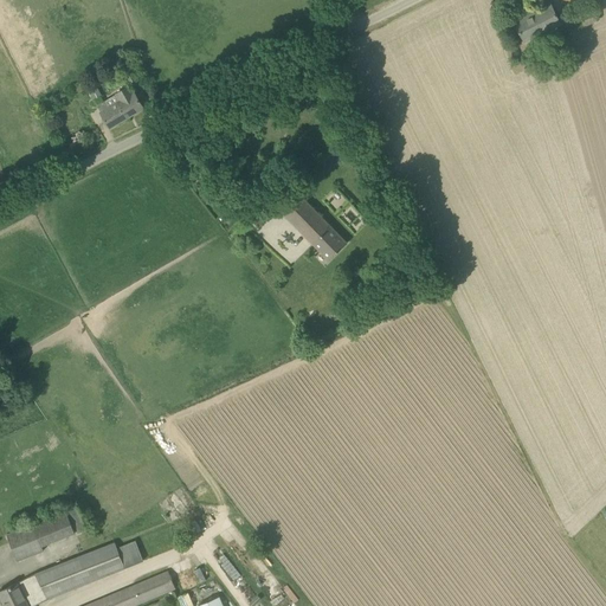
[(524,42),(561,24),(552,4),(515,23),(524,42)]
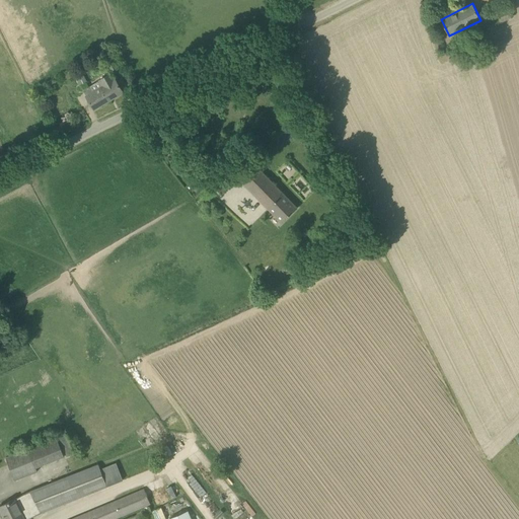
[(110,70),(118,66),(110,53),(103,57),(110,70)]
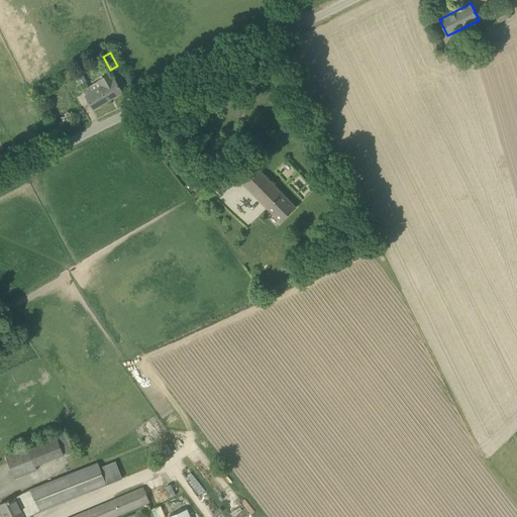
[(74,73),(81,86),(88,82),(81,69),(74,73)]
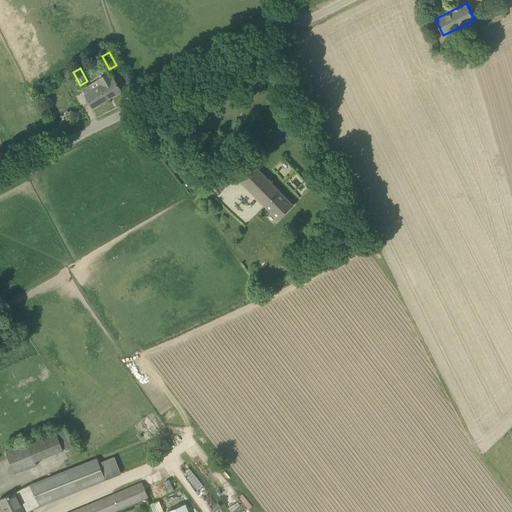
[(93,108),(121,91),(109,71),(98,79),(101,84),(84,94),(93,108)]
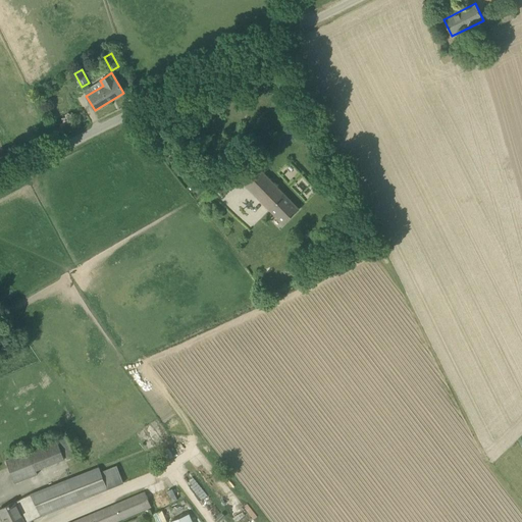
[(299,209),(253,163),(239,177),(232,170),(215,187),(222,195),(241,178),(283,223),(299,209)]
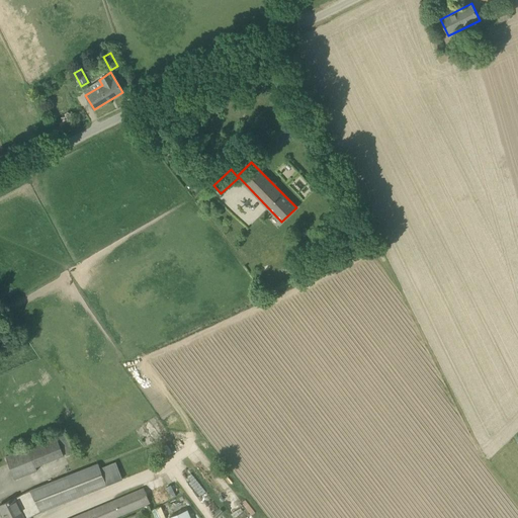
[(66,433),(57,436),(65,455),(73,452),(66,433)]
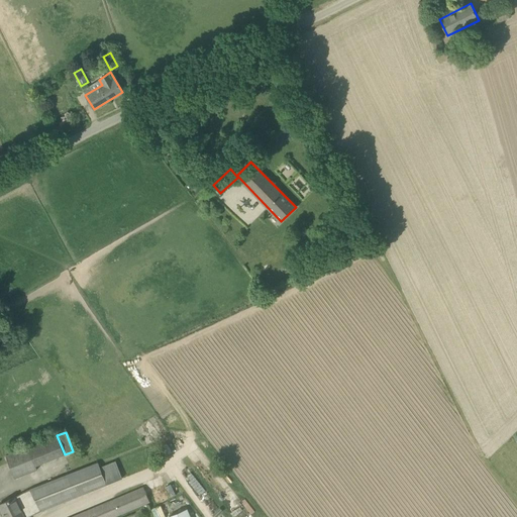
[(6,455),(15,479),(37,470),(35,466),(65,454),(57,435),(6,455)]
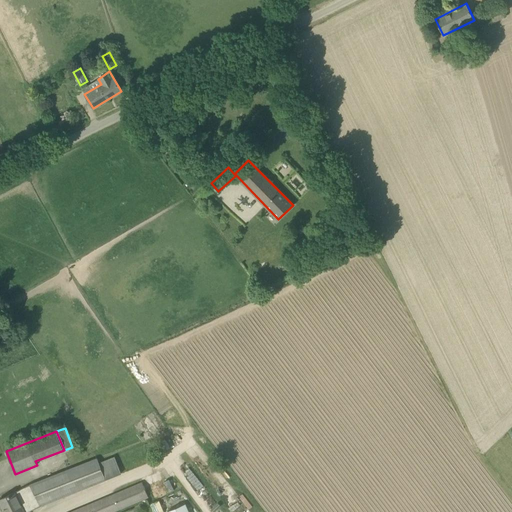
[(28,511),(105,478),(96,458),(23,488),(15,492),(0,500),(0,502),(4,511),(28,511)]
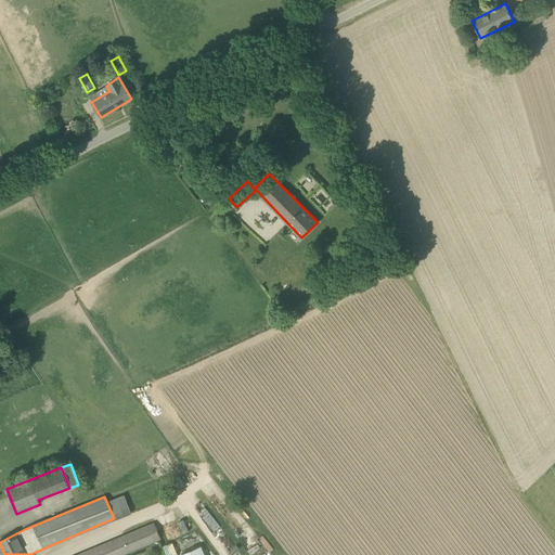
[(242,517),(237,519),(245,533),(249,531),(242,517)]
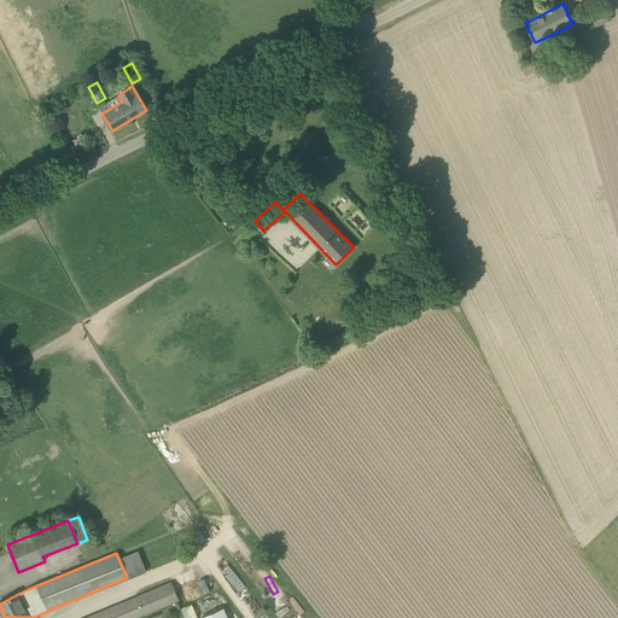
[(138,617),(180,600),(172,582),(86,617),(138,617)]
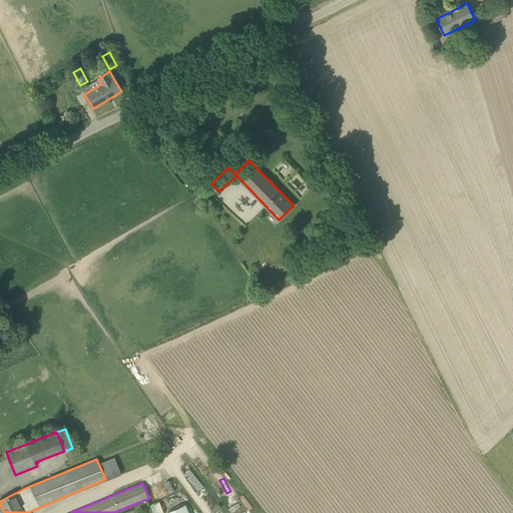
[(188,512),(185,504),(167,512),(166,512),(188,512)]
